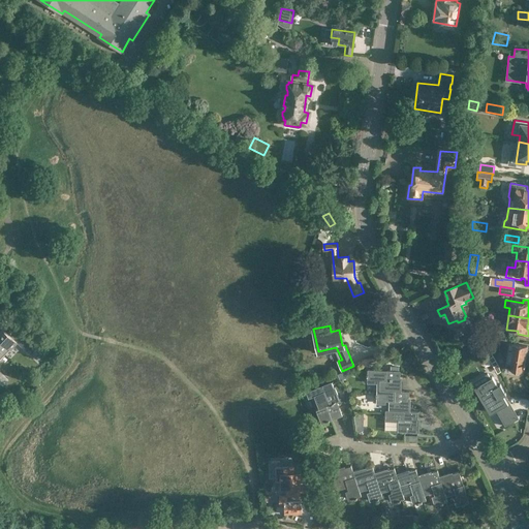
[(17,342),(7,333),(1,328),(0,328),(0,348),(5,353),(10,348),(10,349),(17,342)]
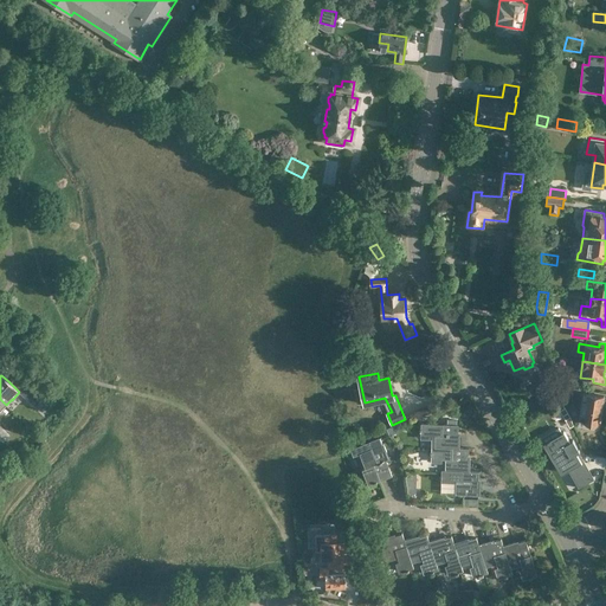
[(553,385),(539,392),(546,404),(559,398),(553,385)]
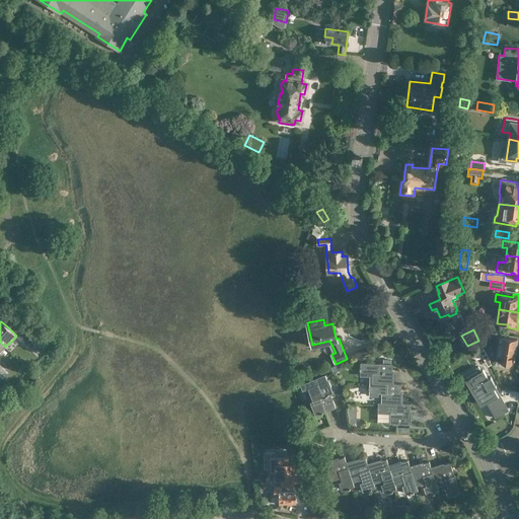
[(33,341),(23,330),(17,338),(28,347),(33,341)]
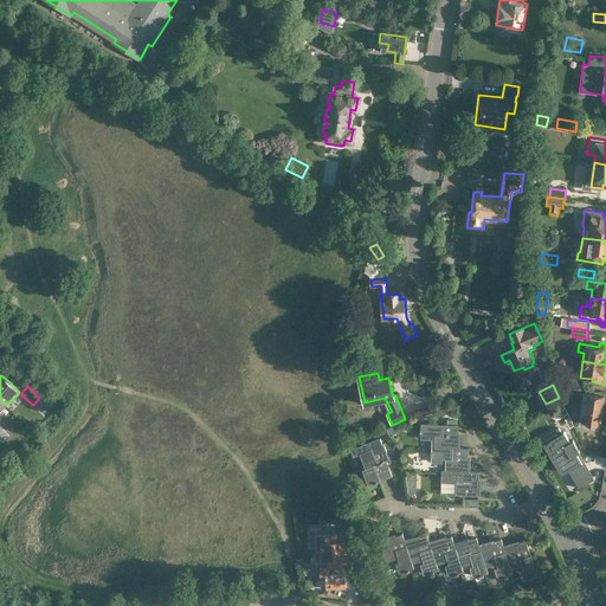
[(581,407),(603,411),(605,397),(584,393),(581,407)]
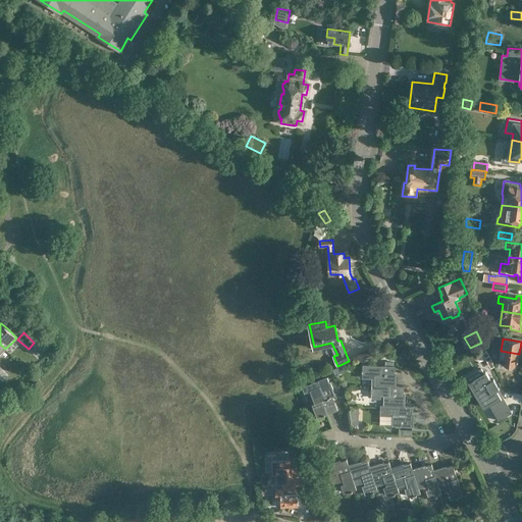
[(517,369),(519,360),(518,359),(519,354),(501,351),(499,363),(499,366),(517,369)]
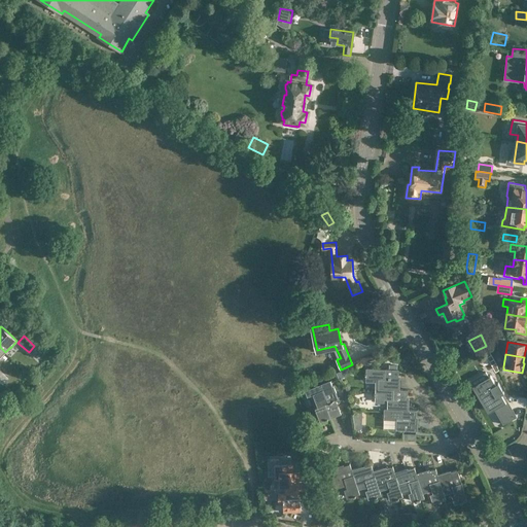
[(496,361),(492,355),(486,358),(490,365),(496,361)]
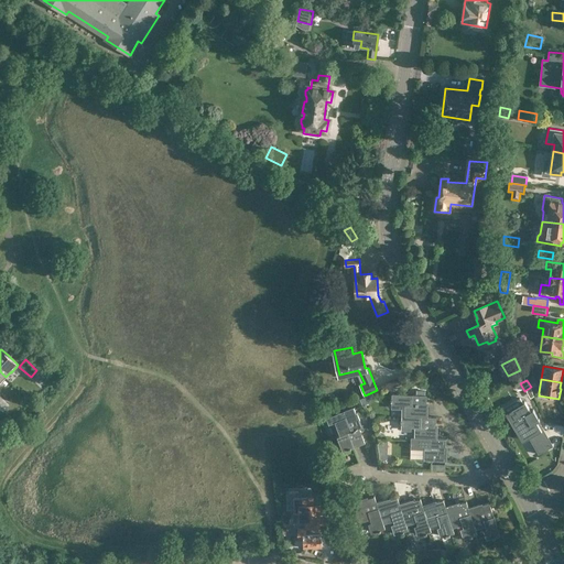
[(427,416),(429,405),(426,405),(426,394),(392,394),(391,405),(405,405),(405,416),(427,416)]
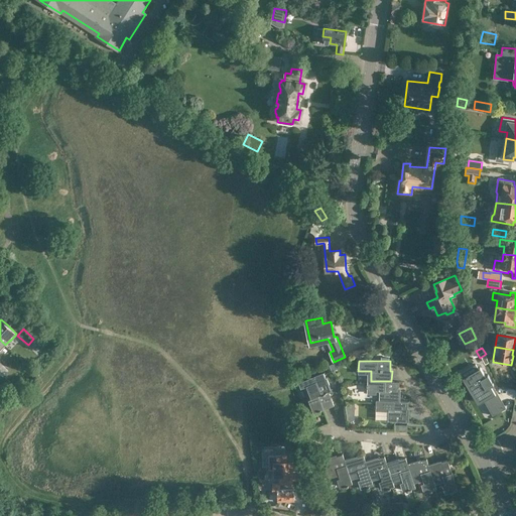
[(0,373),(3,376),(9,370),(0,362),(0,373)]
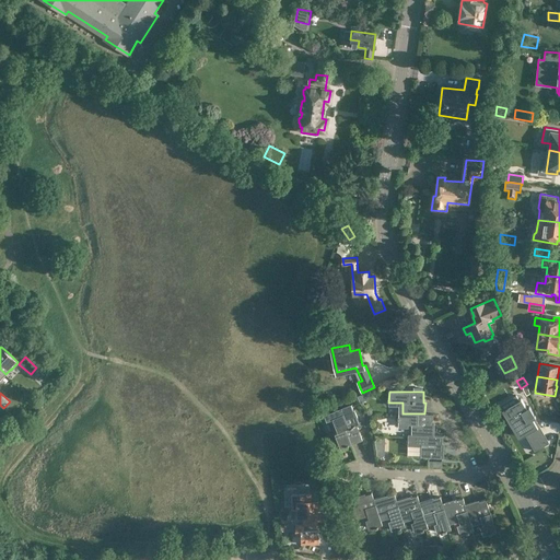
[(536,428),(537,427),(518,394),(509,400),(512,406),(503,410),(514,429),(517,427),(523,435),(525,433),(533,445),(543,439),(536,428)]
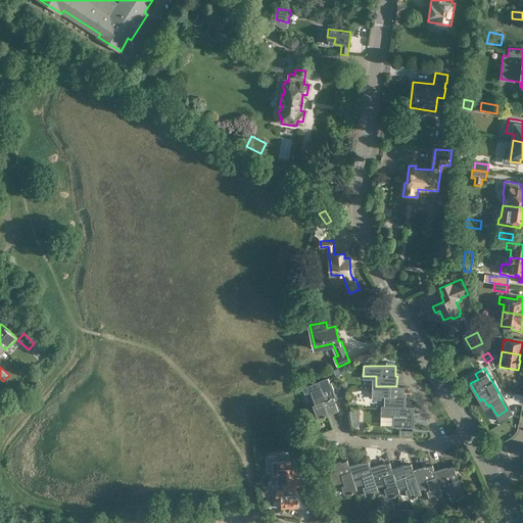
[(316,403),(333,396),(336,396),(331,383),(311,390),(316,403)]
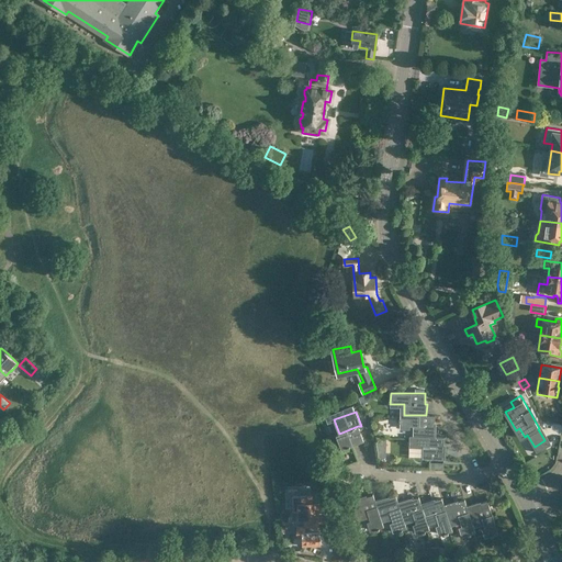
[(426,415),(404,415),(401,415),(400,426),(414,426),(413,436),(436,437),(436,426),(435,426),(435,415),(426,415)]
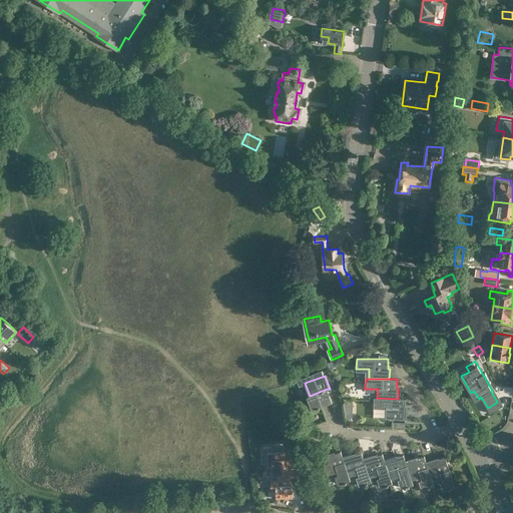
[(327,389),(310,396),(307,397),(312,410),(332,402),(327,389)]
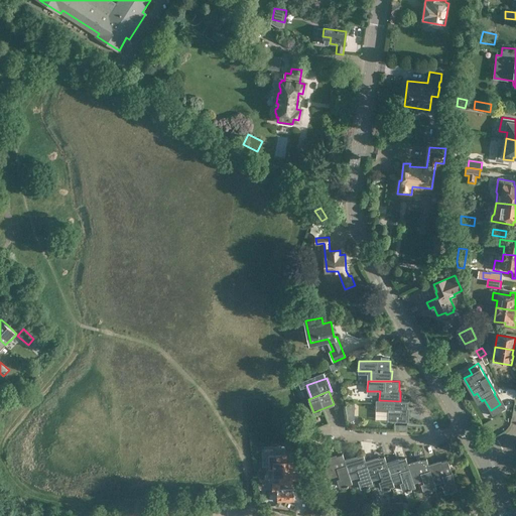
[(400,401),(379,400),(376,400),(375,410),(388,411),(388,421),(409,421),(409,411),(408,410),(408,401),(400,401)]
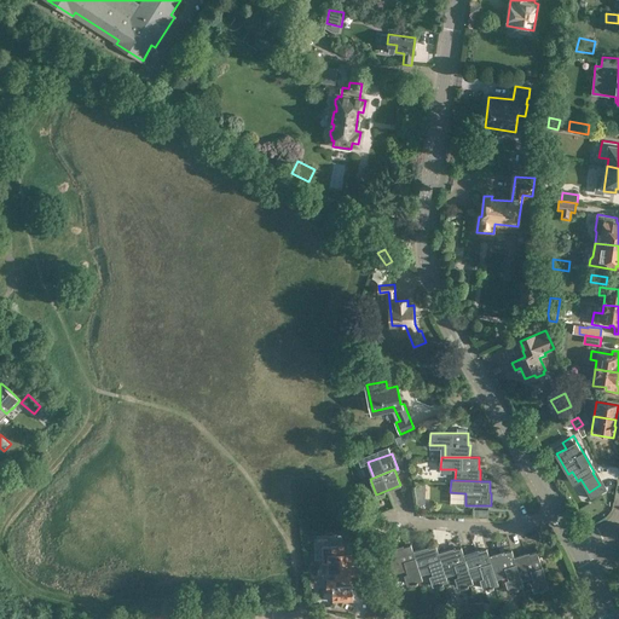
[(356,493),(342,495),(345,512),(358,509),(356,493)]
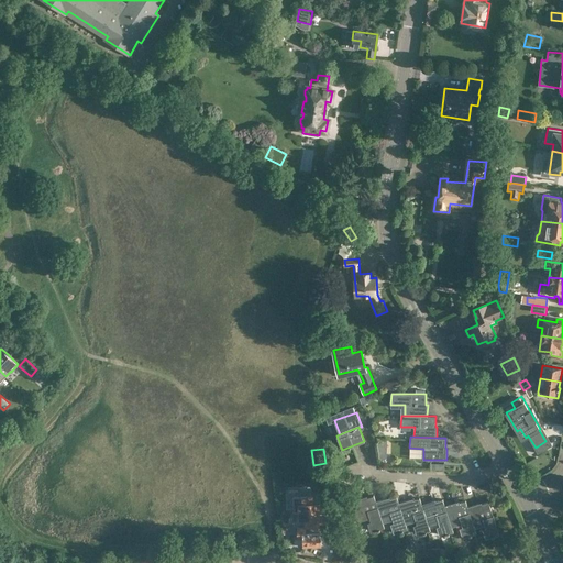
[(319,486),(328,486),(327,474),(318,475),(319,486)]
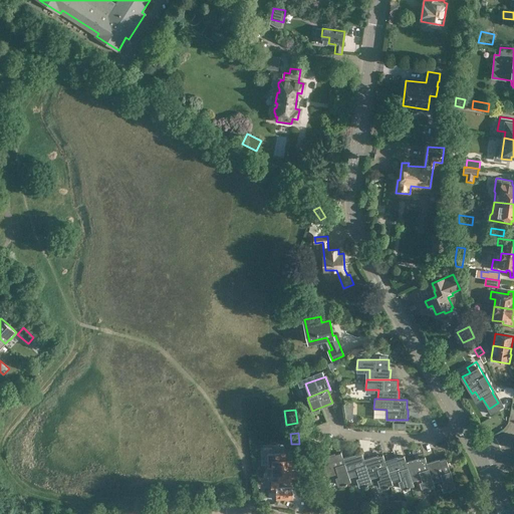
[(349,478),(343,457),(341,451),(332,454),(331,453),(321,456),(328,476),(337,473),(341,485),(344,484),(344,485),(347,485),(347,483),(351,482),(349,478)]
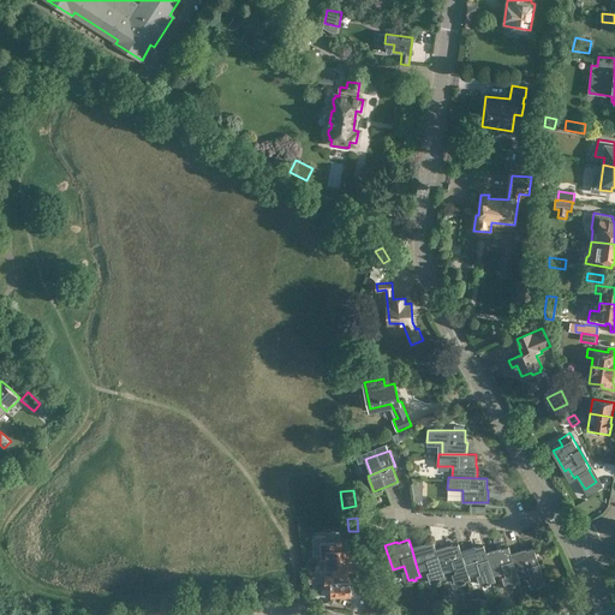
[(422,543),(411,547),(418,572),(429,568),(434,581),(437,580),(437,583),(441,581),(441,579),(446,578),(443,572),(436,549),(434,542),(423,545),(422,543)]
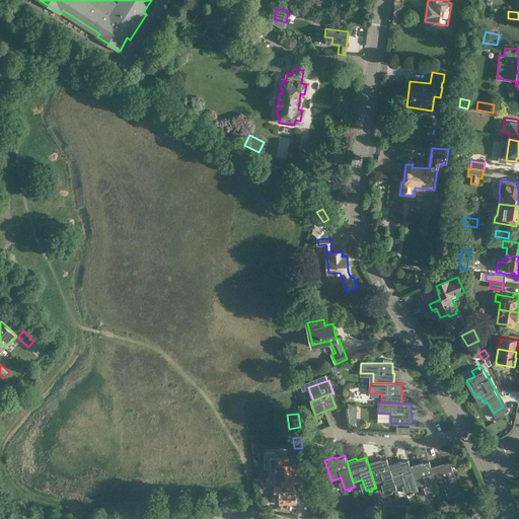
[(275,495),(279,495),(279,503),(296,503),(296,487),(303,487),(303,473),(296,473),(296,478),(294,478),(294,464),(291,464),(291,458),(271,458),(271,472),(276,471),(276,478),(281,478),(281,487),(275,487),(275,495)]
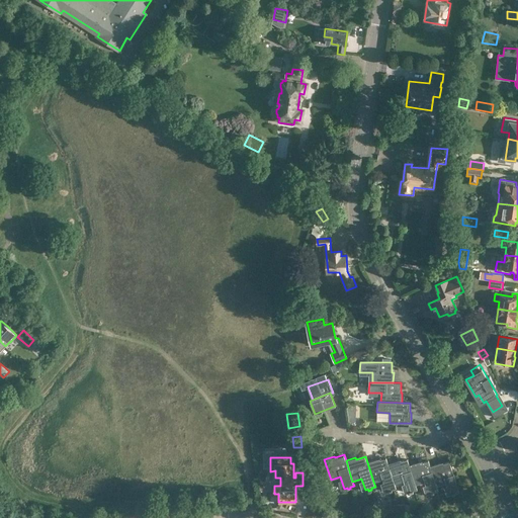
[(376,458),(367,462),(373,482),(382,480),(386,491),(390,490),(390,492),(393,491),(393,490),(396,488),(395,484),(389,463),(386,457),(377,460),(376,458)]
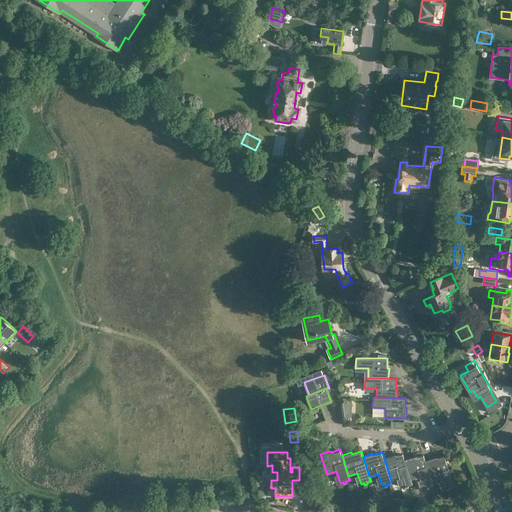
[(411,479),(405,460),(403,454),(393,457),(393,455),(384,458),(390,478),(398,475),(402,487),(405,486),(406,487),(409,486),(408,485),(412,484),(411,479)]
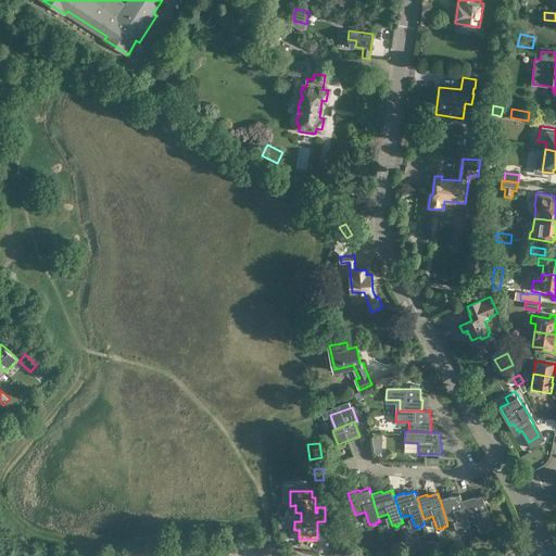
[(469,521),(463,501),(460,494),(451,497),(450,496),(440,500),(446,520),(456,517),(459,530),(463,529),(464,530),(467,529),(466,528),(470,527),(469,521)]
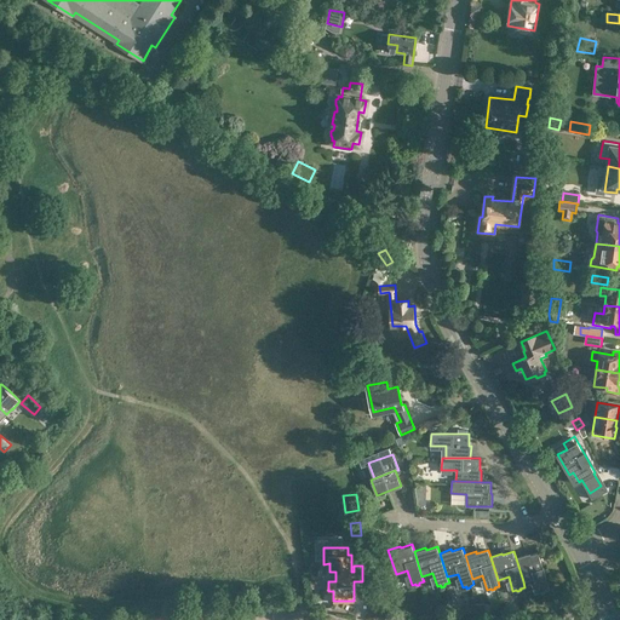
[(527,554),(516,558),(523,581),(533,579),(538,593),(541,592),(541,593),(546,592),(545,591),(550,589),(538,552),(528,556),(527,554)]
